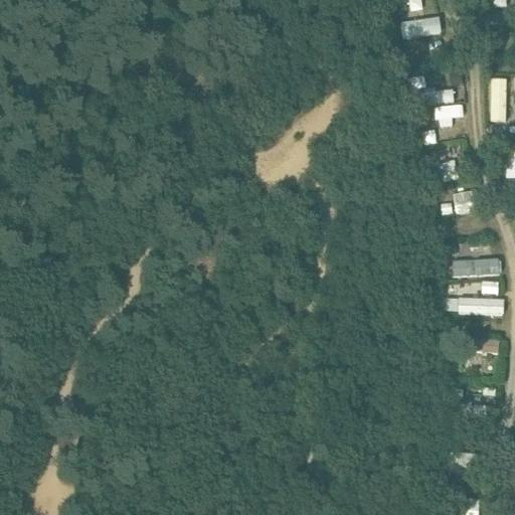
[(403,39),(443,32),(440,16),(400,23),(403,39)]
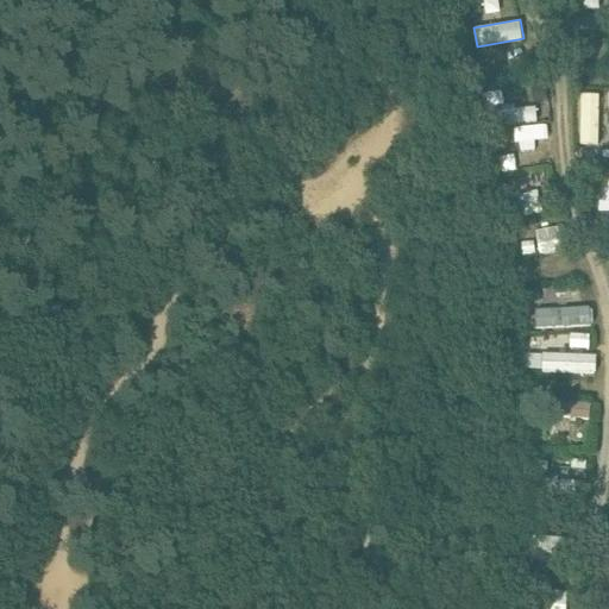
[(546,99),(545,86),(532,87),(533,100),(546,99)]
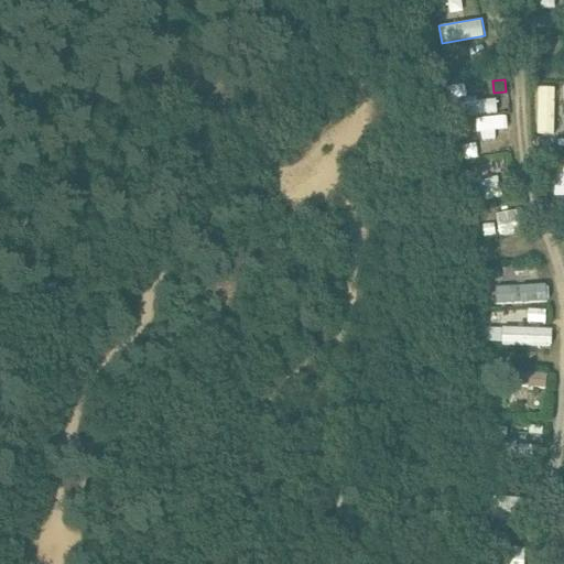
[(456,112),(506,111),(505,96),(463,97),(463,86),(456,86),(456,112)]
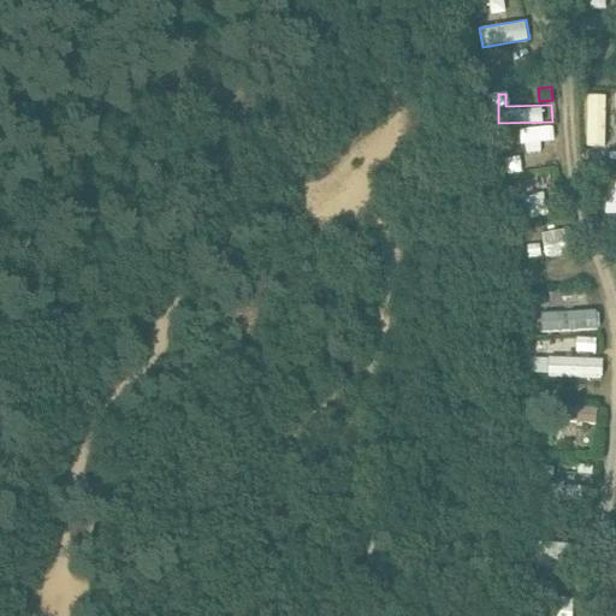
[(587,95),(588,146),(608,144),(606,95),(587,95)]
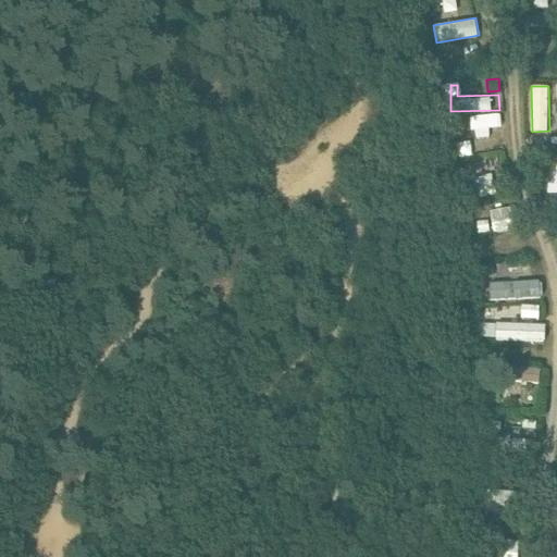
[(491,136),(490,128),(503,127),(502,114),(472,115),(473,137),(491,136)]
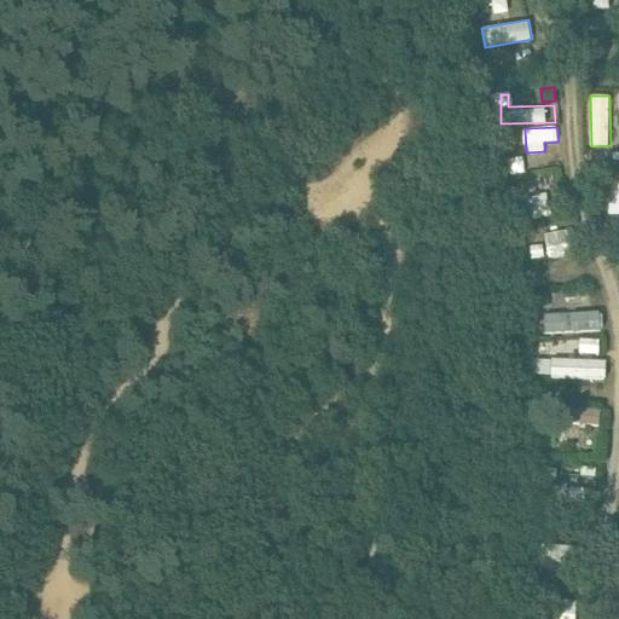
[(516,134),(504,136),(505,149),(518,148),(516,134)]
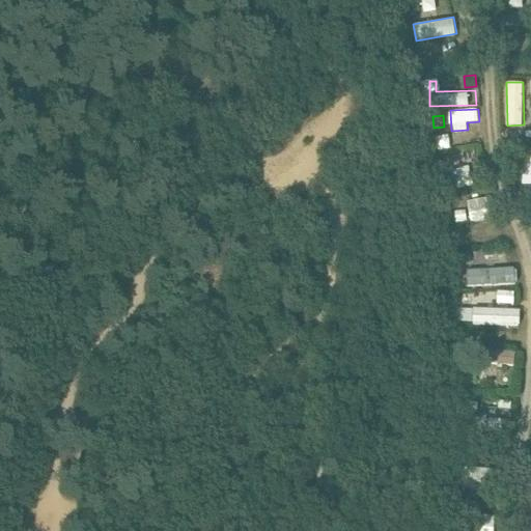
[(452,167),(453,182),(470,180),(470,166),(452,167)]
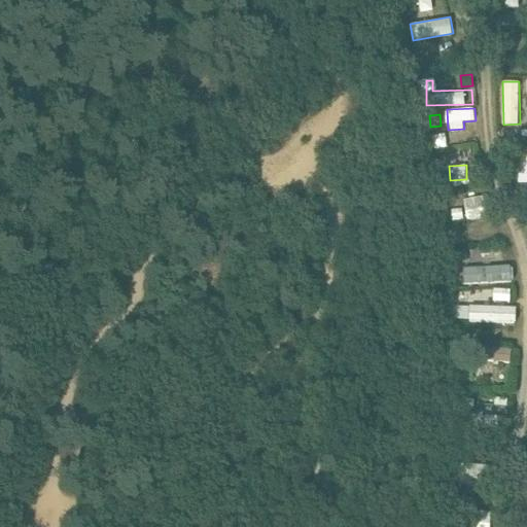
[(467,219),(486,216),(482,196),(463,199),(467,219)]
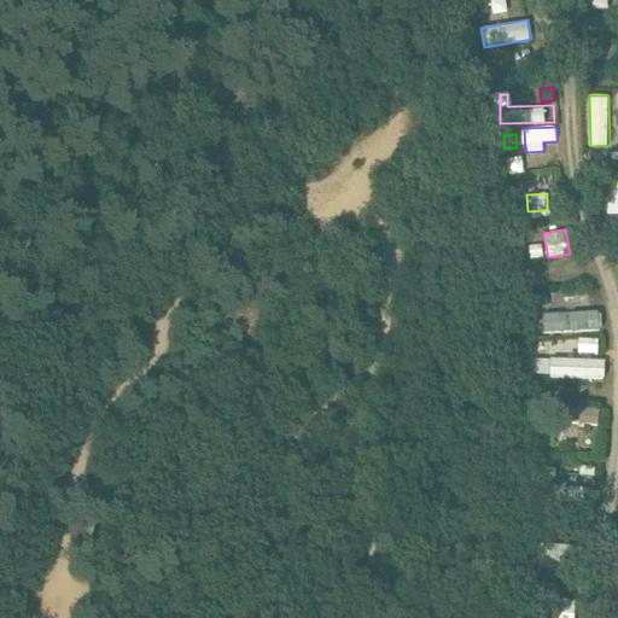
[(530,246),(531,260),(543,258),(542,245),(530,246)]
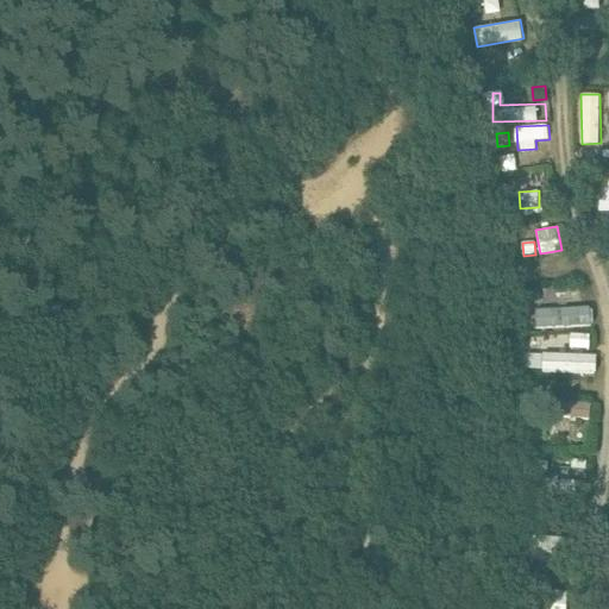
[(579,302),(579,288),(562,288),(562,302),(579,302)]
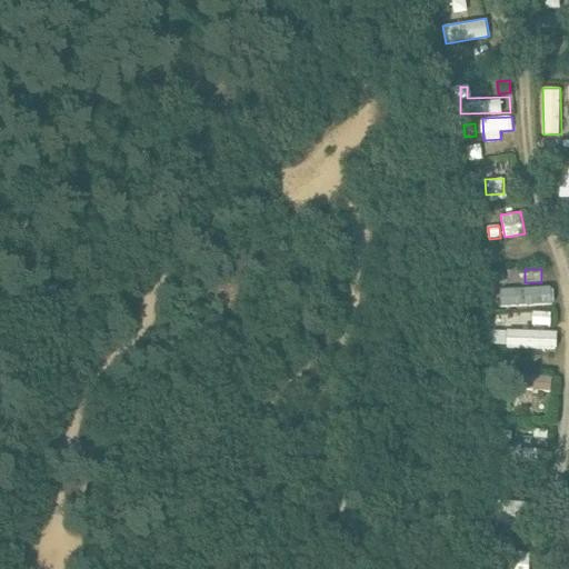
[(503,281),(502,270),(493,270),(493,281),(503,281)]
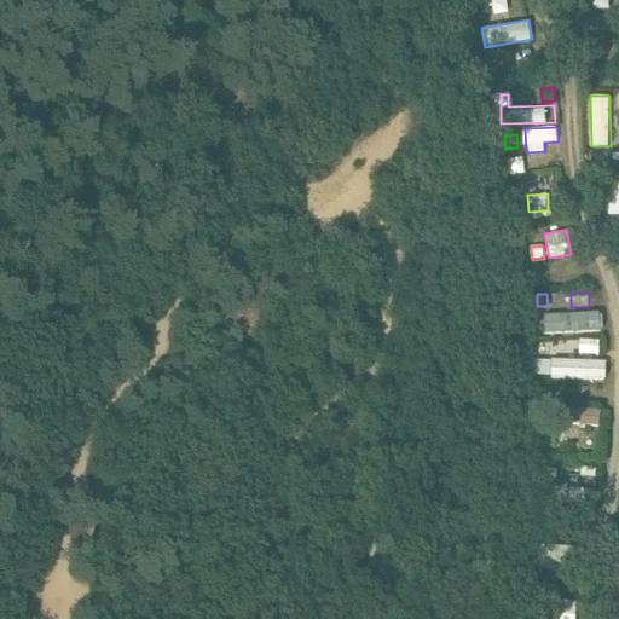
[(597,312),(542,314),(542,333),(599,330),(597,312)]
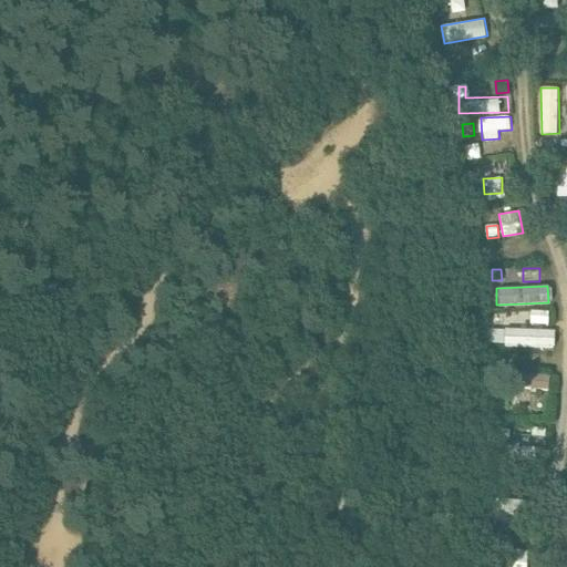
[(509,344),(539,344),(539,322),(511,321),(509,344)]
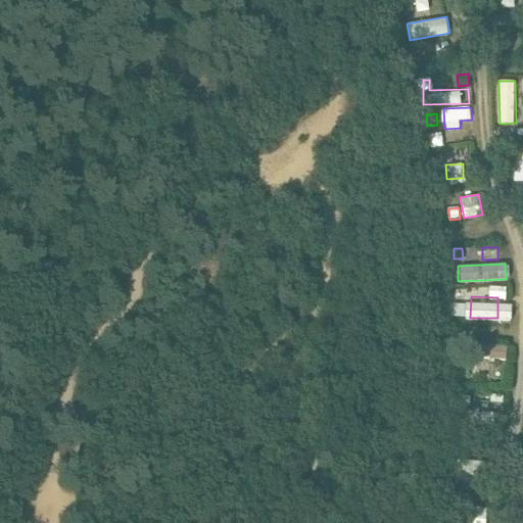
[(469,344),(468,361),(508,362),(508,345),(469,344)]
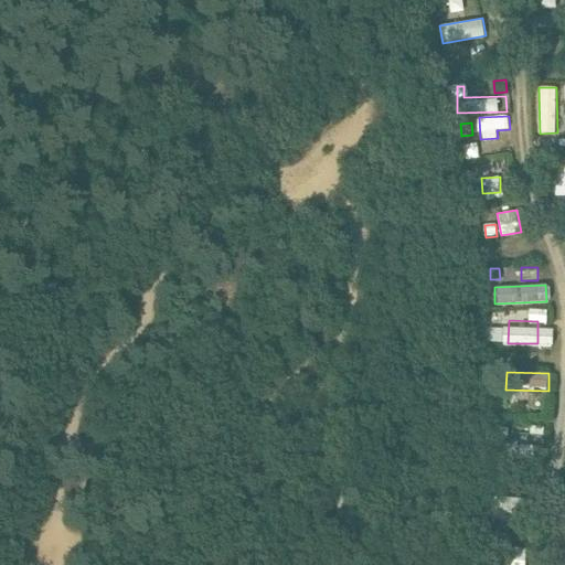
[(530,435),(543,436),(544,427),(530,426),(530,435)]
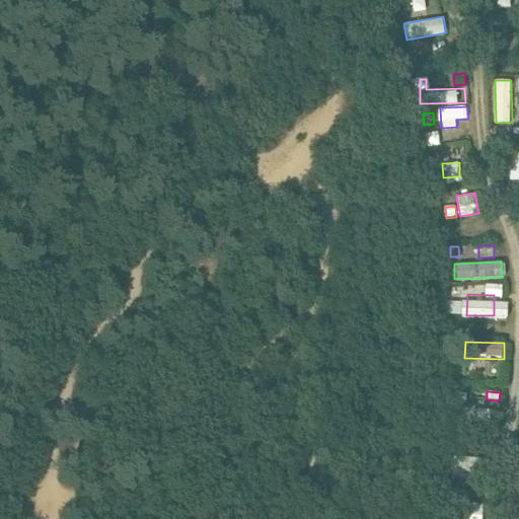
[(457,402),(466,403),(467,393),(458,392),(457,402)]
